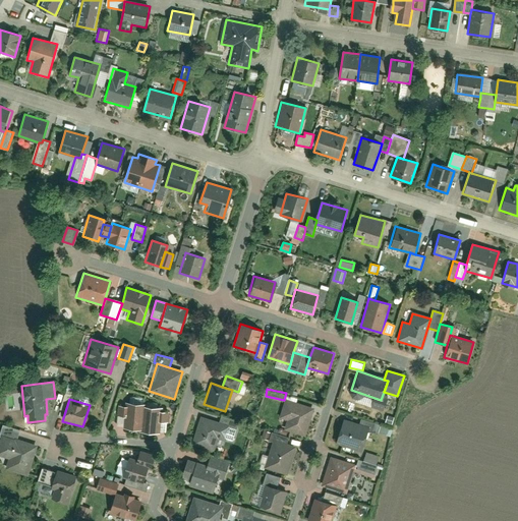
[(313,408),(285,399),(279,418),(286,420),(283,428),(305,436),(313,408)]
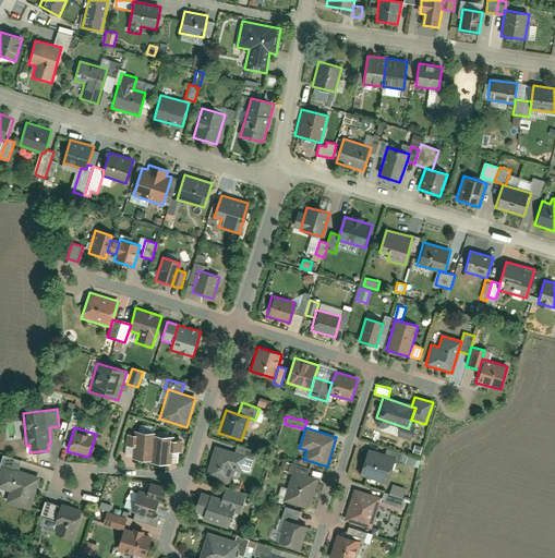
[(131,458),(151,459),(153,436),(153,433),(133,431),(133,435),(128,435),(127,446),(132,446),(131,458)]
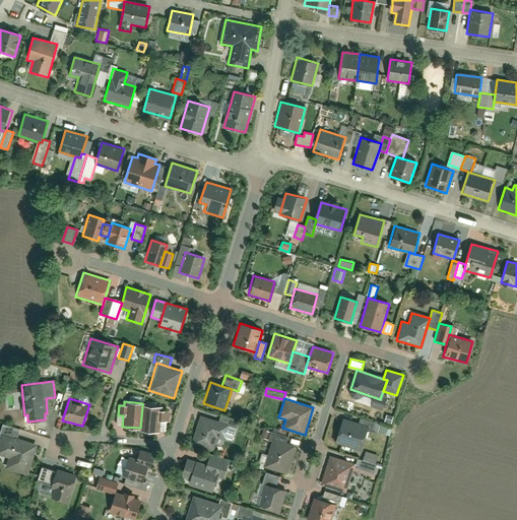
[(140,428),(139,431),(159,433),(160,421),(168,421),(169,412),(160,411),(162,408),(142,406),(140,428)]
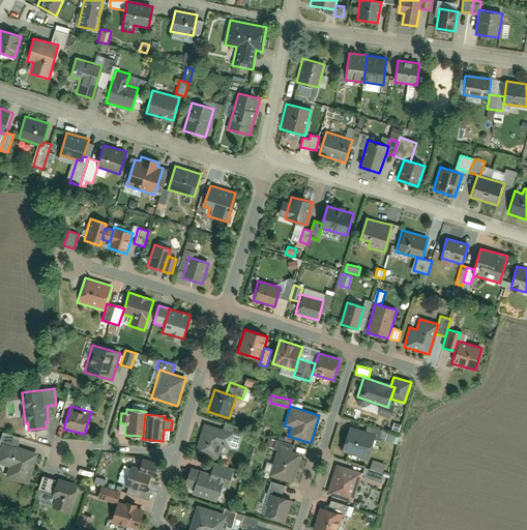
[(233,433),(204,423),(195,452),(216,460),(221,446),(228,448),(233,433)]
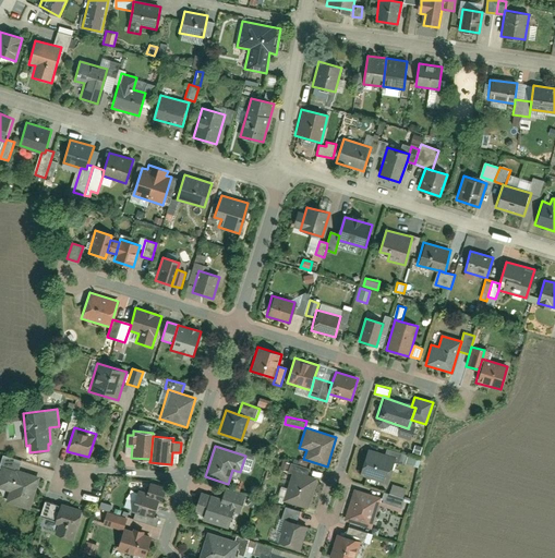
[(360,474),(388,484),(396,461),(397,458),(385,455),(369,449),(360,474)]
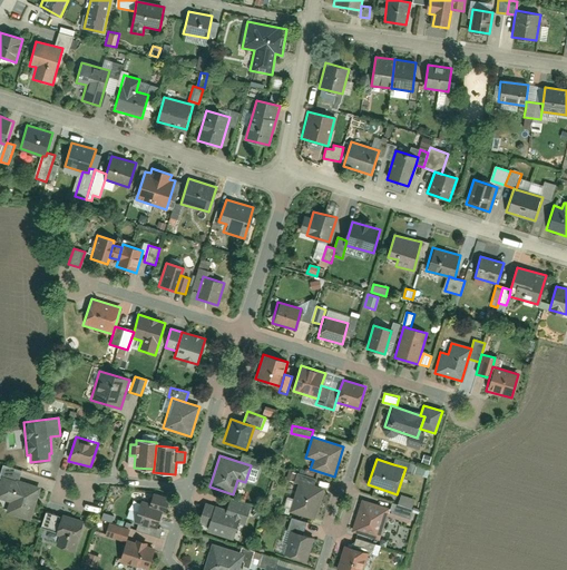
[(396,459),(393,464),(406,468),(404,471),(413,474),(416,465),(396,459)]
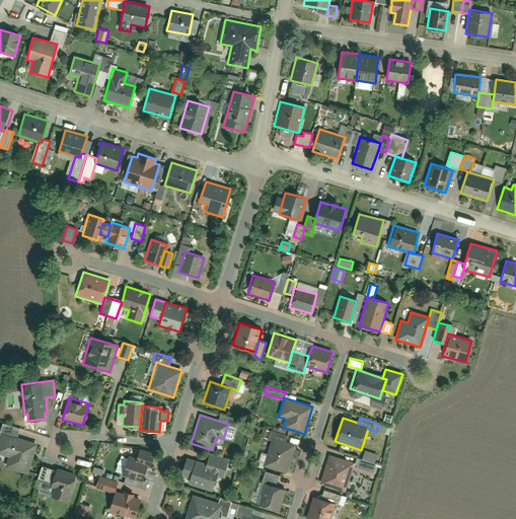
[(3,434),(16,438),(19,429),(2,424),(0,430),(0,433),(3,434)]
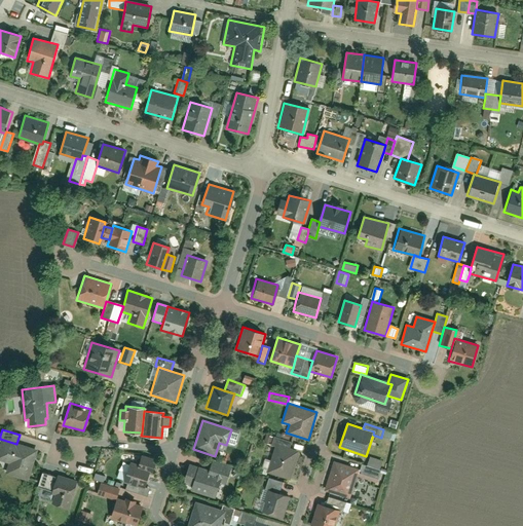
[(27,480),(36,450),(16,444),(3,440),(0,450),(0,460),(8,463),(4,474),(27,480)]
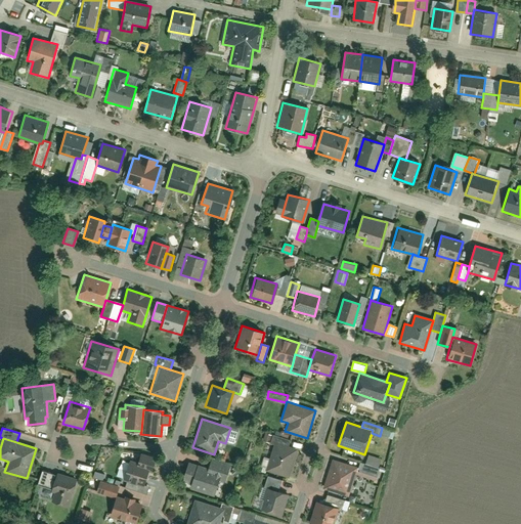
[(288,477),(297,448),(275,441),(266,470),(288,477)]
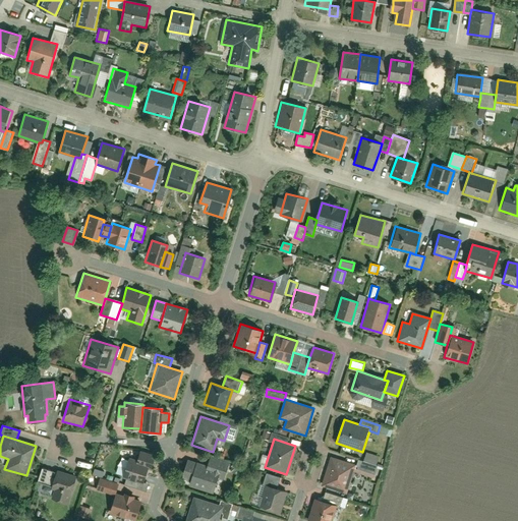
[(364,461),(378,466),(381,457),(367,452),(364,461)]
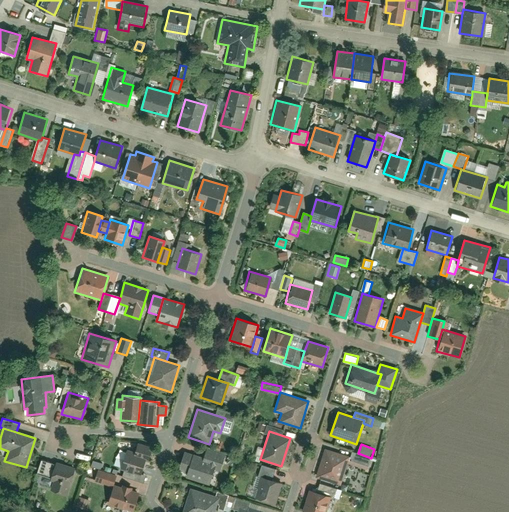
[(120,469),(141,475),(148,454),(127,447),(120,469)]
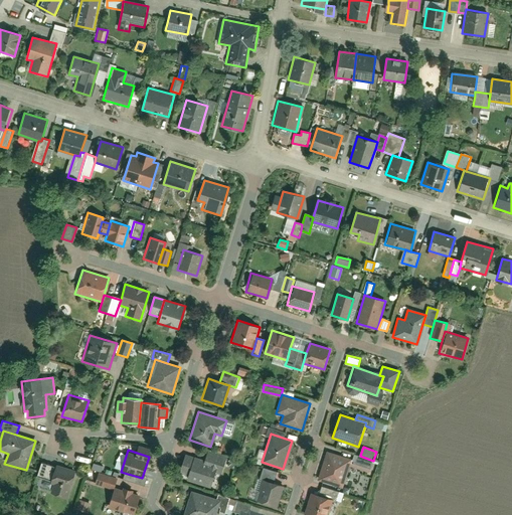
[(205,451),(202,460),(218,465),(216,473),(220,474),(226,457),(205,451)]
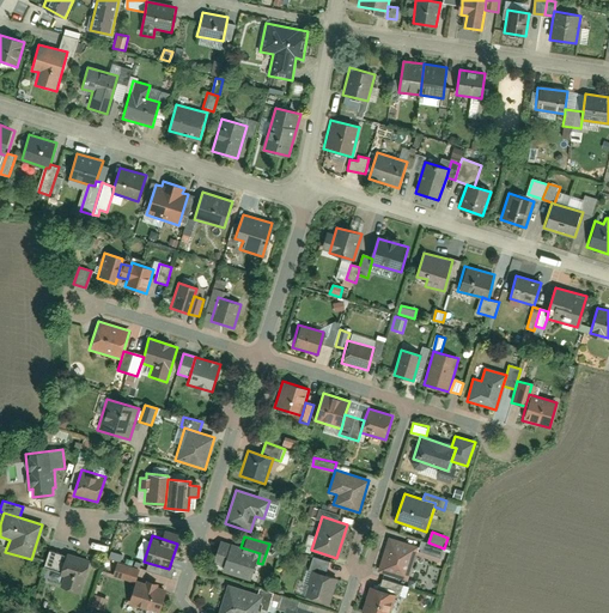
[(378,571),(407,581),(416,550),(418,546),(389,536),(378,571)]
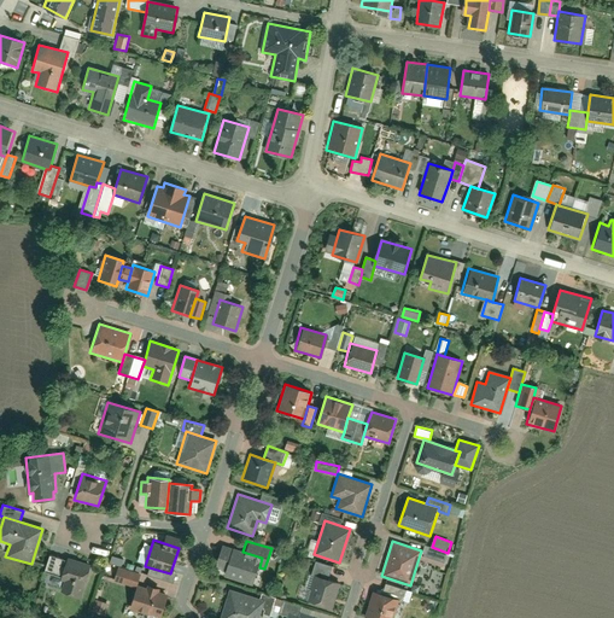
[(421,551),(420,554),(444,563),(448,553),(432,547),(424,544),(421,551)]
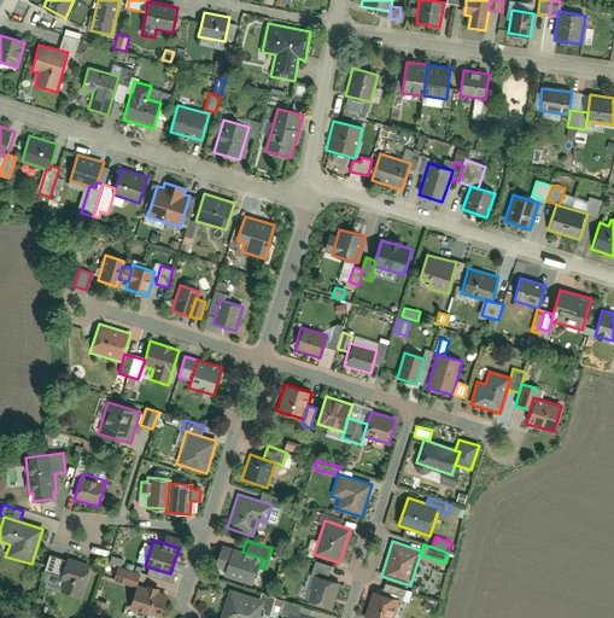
[(215,567),(224,571),(232,548),(222,546),(215,567)]
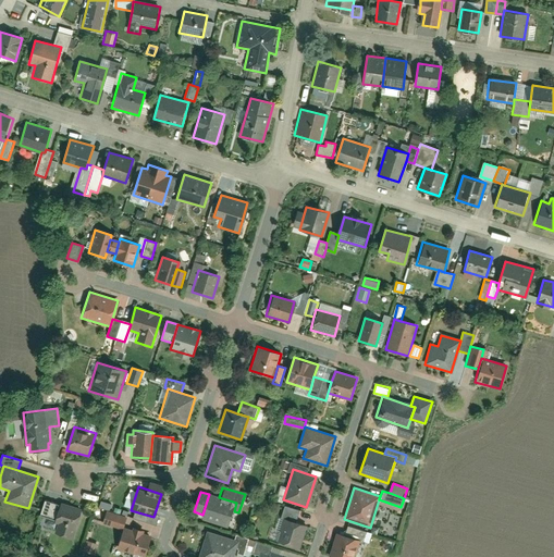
[(200,519),(229,528),(234,511),(236,503),(219,497),(209,494),(202,515),(200,519)]
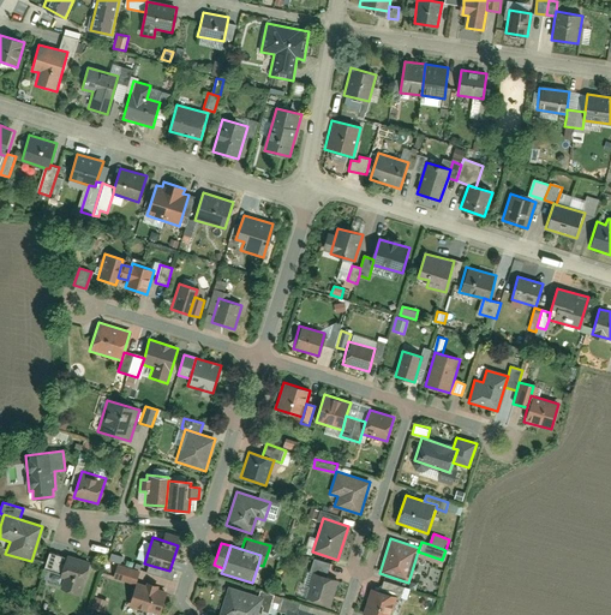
[(43,569),(59,574),(65,556),(48,551),(43,569)]
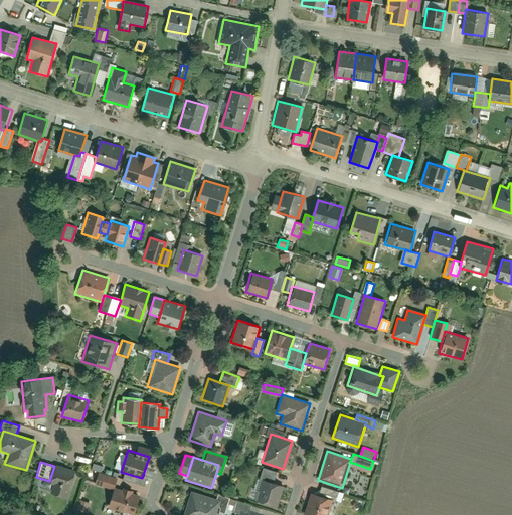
[(75,471),(54,464),(54,466),(49,481),(49,483),(53,484),(50,495),(66,500),(75,471)]
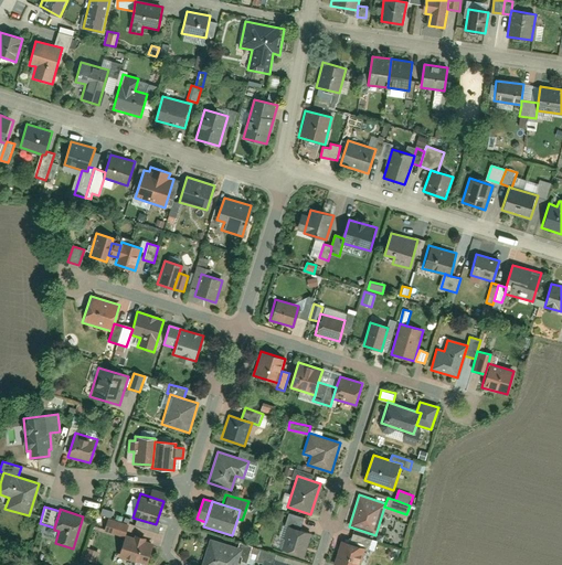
[(288,526),(299,530),(303,519),(287,513),(284,525),(288,526)]
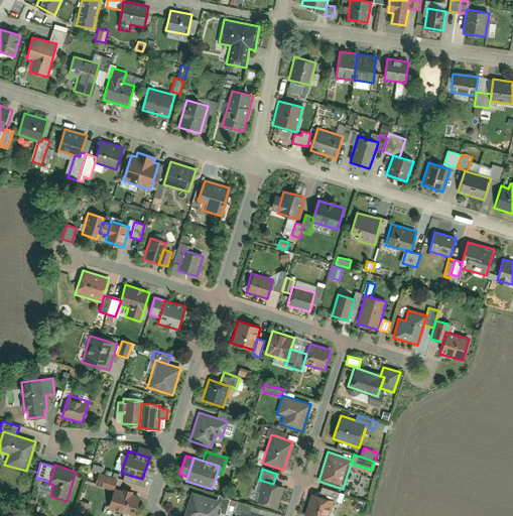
[(95,486),(114,492),(114,490),(117,478),(98,473),(95,486)]
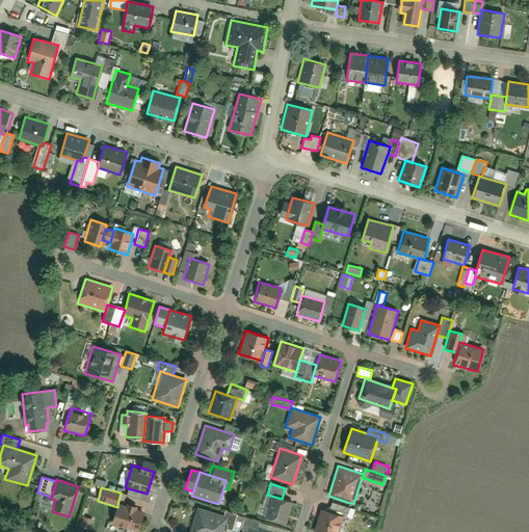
[(286,525),(293,503),(282,499),(271,496),(264,519),(286,525)]
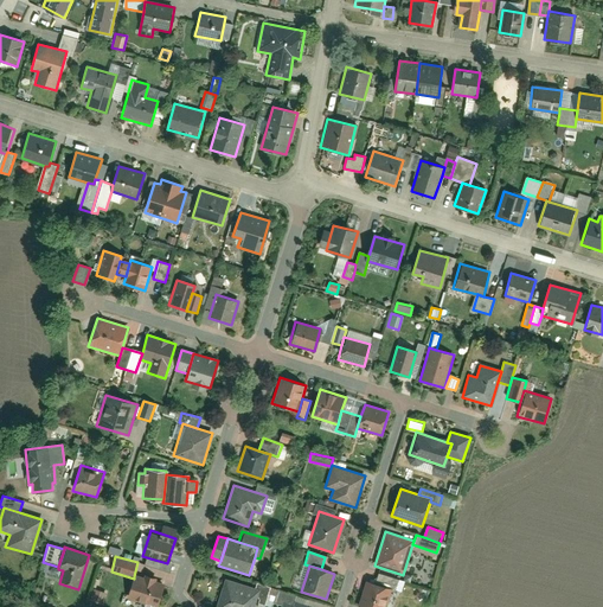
[(378,573),(374,585),(391,590),(395,592),(398,580),(378,573)]
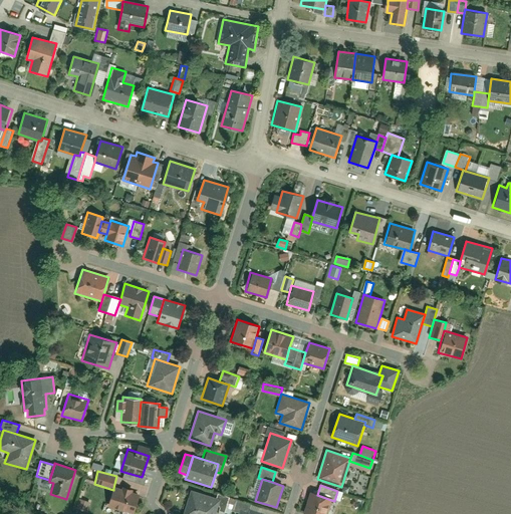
[(134,513),(139,495),(113,488),(113,490),(108,507),(134,513)]
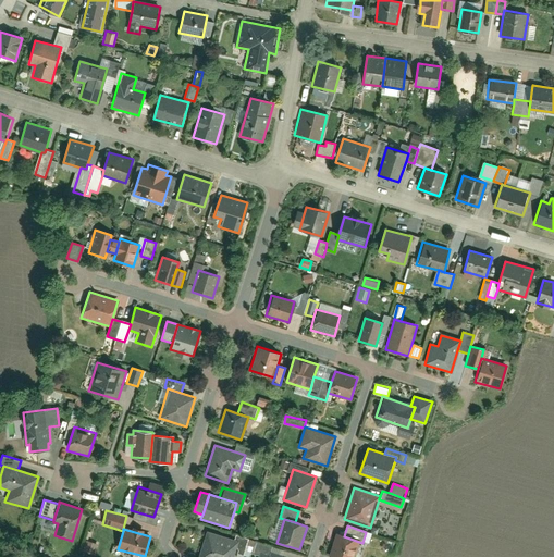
[(234,556),(236,552),(239,542),(235,541),(207,531),(198,556),(234,556)]
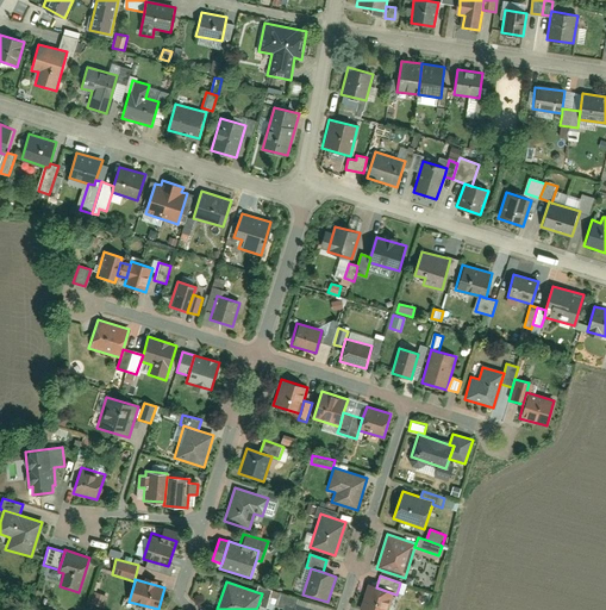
[(358,609),(387,609),(393,593),(376,587),(367,584),(358,609)]
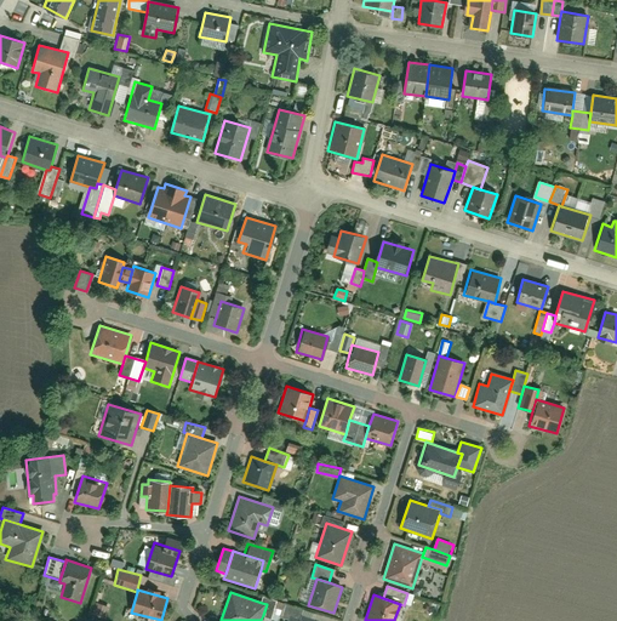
[(267,604),(263,615),(272,617),(278,600),(264,596),(262,603),(267,604)]
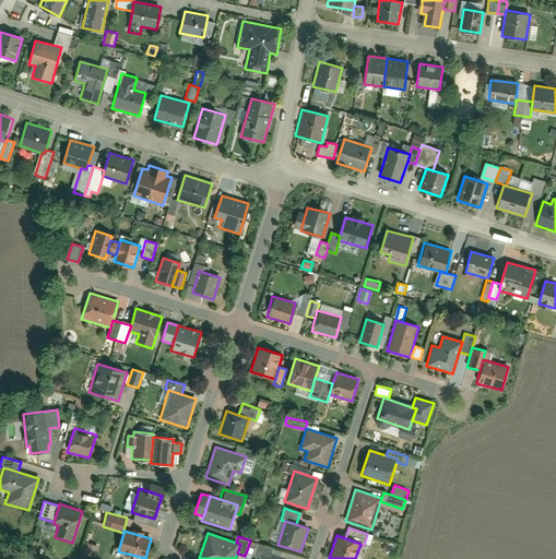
[(95,556),(98,545),(86,540),(82,552),(95,556)]
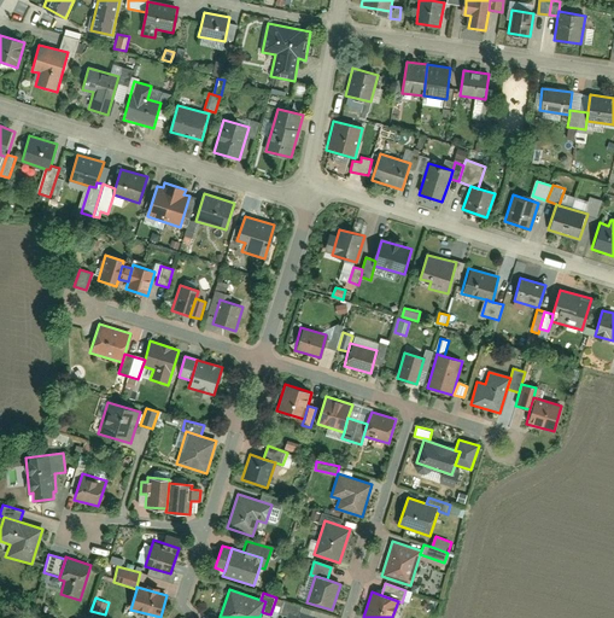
[(290,614),(297,617),(300,605),(284,600),(280,611),(290,614)]
